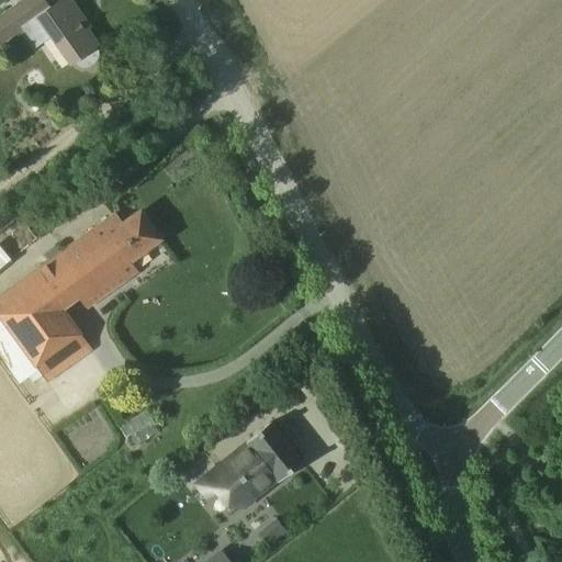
[(62,0),(31,23),(22,29),(34,47),(51,35),(52,36),(70,64),(72,63),(75,67),(81,69),(88,69),(97,63),(99,57),(98,52),(96,46),(98,45),(82,25),(86,23),(82,19),(69,0),(62,0)]
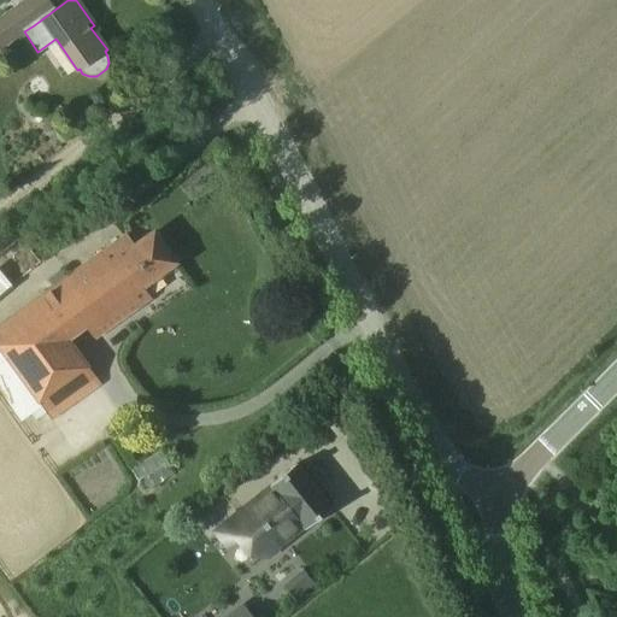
[(0,47),(0,48),(24,31),(34,25),(19,5),(0,18),(0,47)]
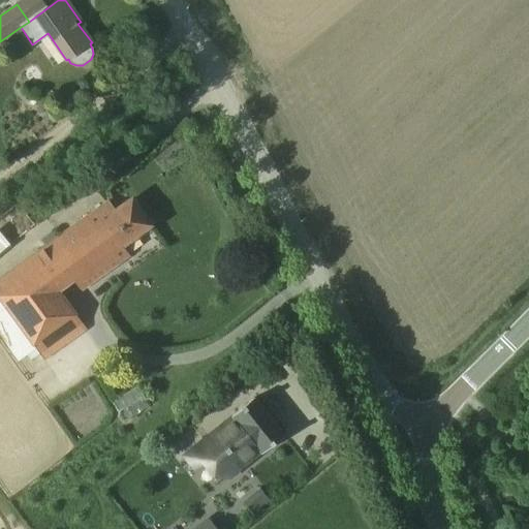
[(60,292),(73,283),(80,291),(127,256),(121,247),(150,225),(131,199),(114,213),(106,204),(47,247),(45,245),(0,277),(0,338),(18,362),(34,348),(43,361),(87,330),(76,316),(78,315),(60,292)]
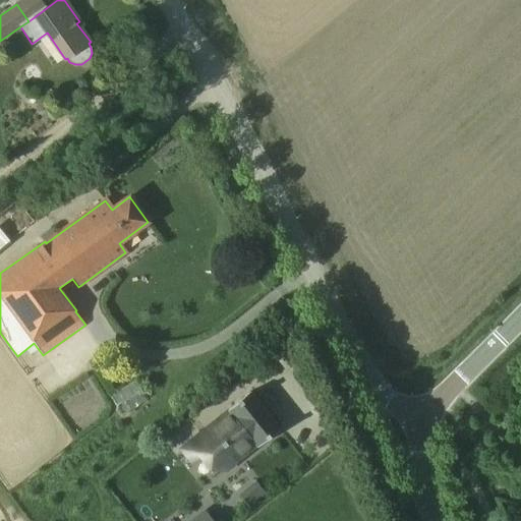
[(0,248),(10,241),(0,229),(0,248)]
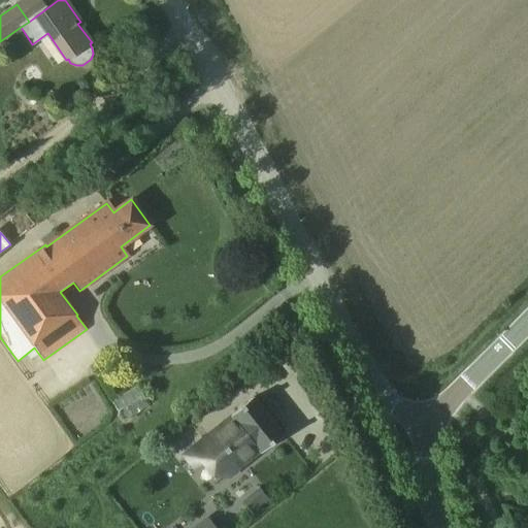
[(123,418),(147,404),(137,387),(113,399),(123,418)]
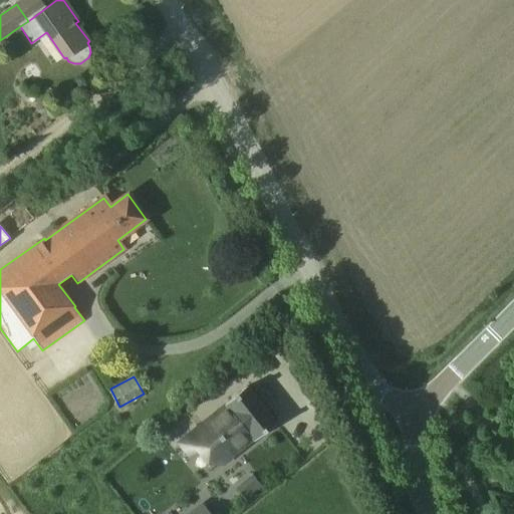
[(189,455),(204,443),(220,464),(222,462),(222,461),(221,462),(214,454),(235,438),(241,446),(240,446),(241,447),(252,439),(254,441),(275,425),(246,388),(225,405),(227,407),(181,444),(189,455)]
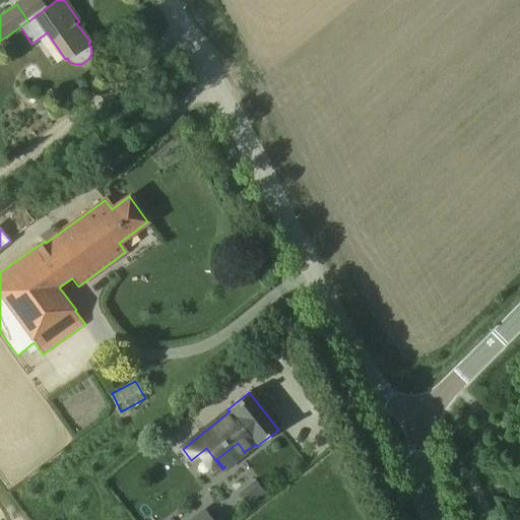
[(210,519),(203,511),(192,519),(210,519)]
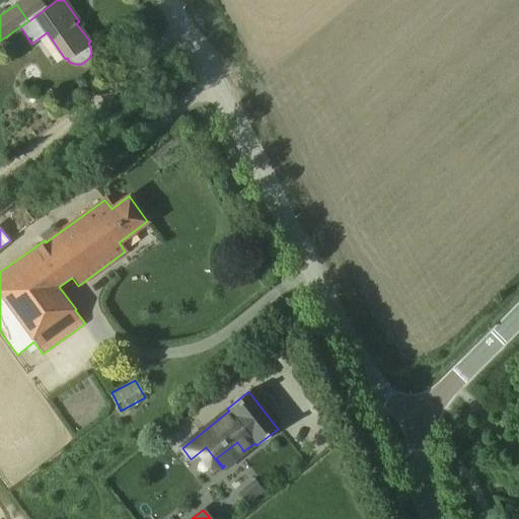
All buildings are outlined.
